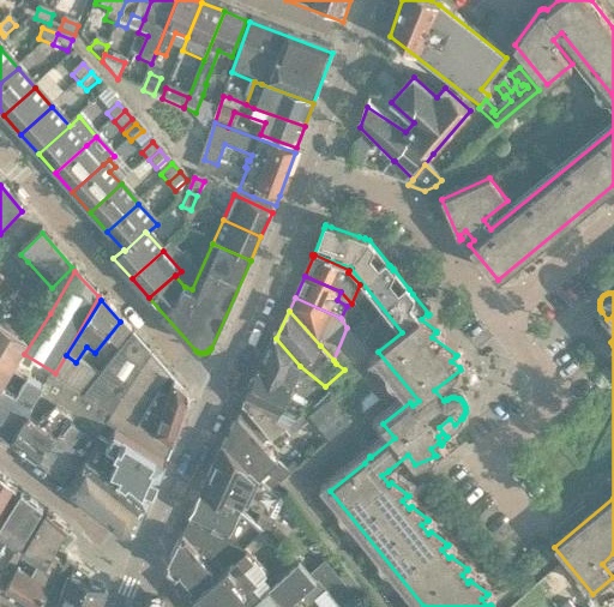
[(385,317),(371,330),(374,335),(383,343),(396,329),(385,317)]
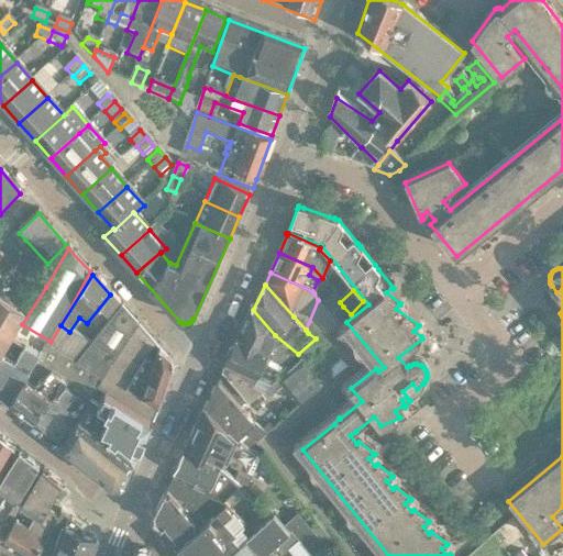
[(342,307),(331,295),(321,304),(332,315),(342,307)]
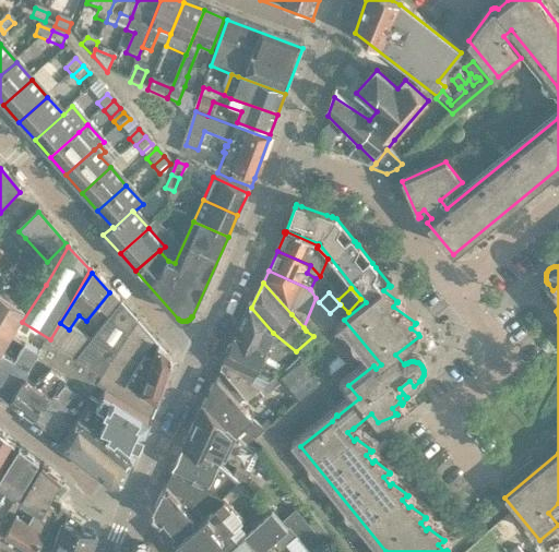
[(0,357),(8,346),(22,322),(28,312),(0,294),(0,357)]
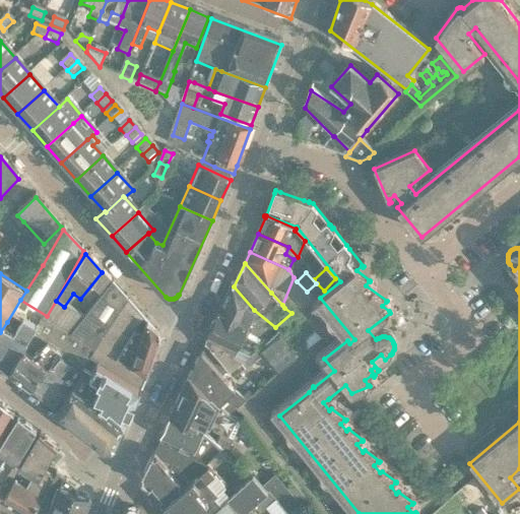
[(71,336),(94,352),(128,302),(113,283),(83,321),(71,336)]
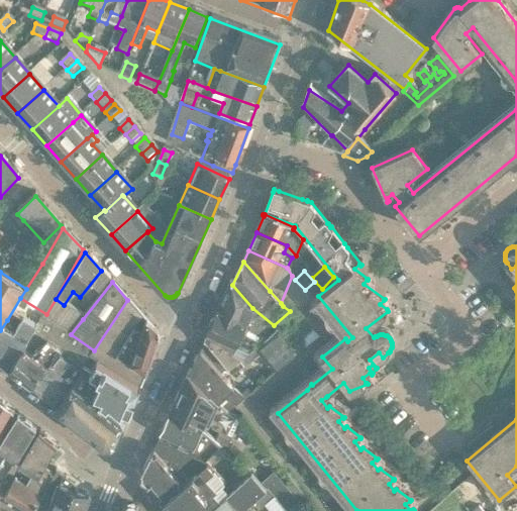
[(315,282),(305,292),(313,299),(322,289),(315,282)]
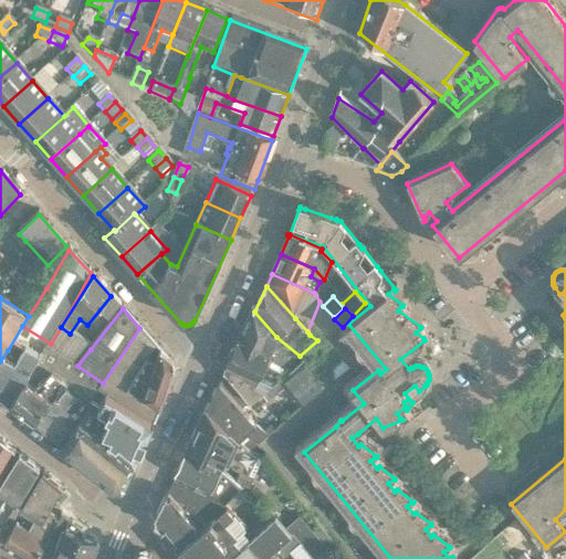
[(238,341),(223,373),(226,375),(223,379),(247,407),(250,404),(261,397),(265,392),(269,390),(278,383),(280,381),(291,373),(304,360),(300,356),(276,337),(254,312),(252,310),(238,341)]
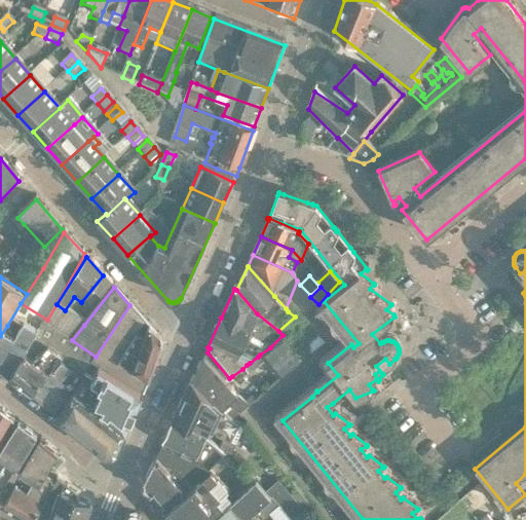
[(47,320),(21,303),(7,326),(0,336),(0,371),(10,379),(35,339),(36,340),(45,323),(47,320)]
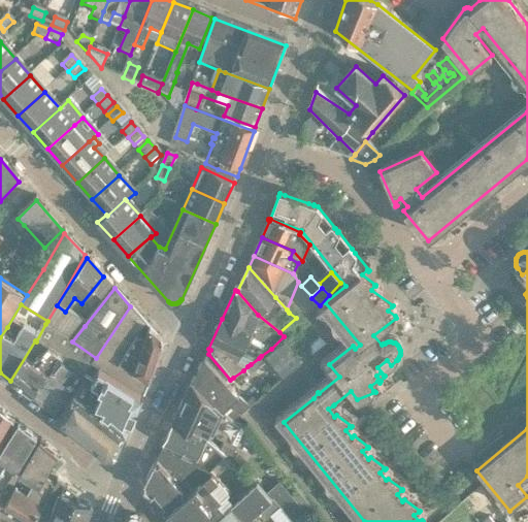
[(47,321),(45,324),(72,341),(85,326),(65,312),(57,305),(47,321)]
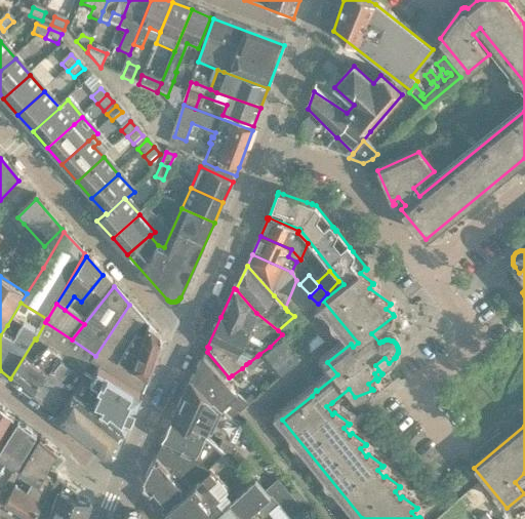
[(143,394),(142,393),(147,383),(148,383),(149,377),(148,377),(152,366),(153,366),(155,362),(154,361),(158,351),(159,351),(161,345),(161,344),(160,340),(160,338),(157,335),(157,336),(151,330),(152,329),(143,319),(143,320),(134,311),(134,310),(129,305),(95,356),(90,363),(99,369),(138,394),(142,395),(143,394)]
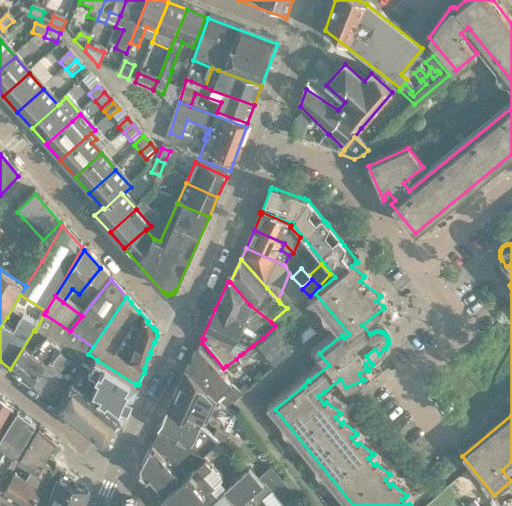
[(305,301),(294,312),(320,340),(330,332),(305,301)]
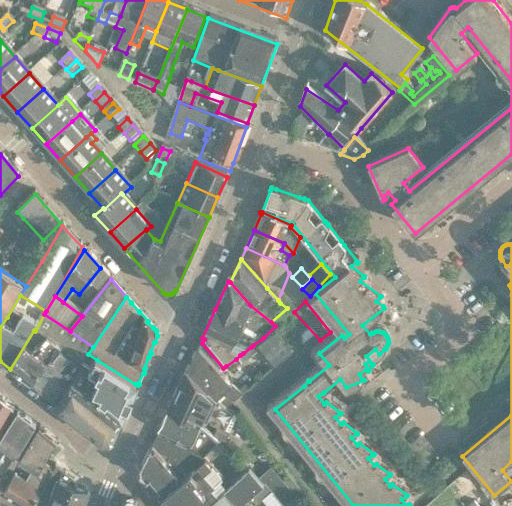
[(240,355),(236,359),(241,366),(256,354),(270,372),(279,364),(280,363),(294,350),(276,328),(275,326),(263,338),(253,345),(251,347),(243,353),(240,355)]
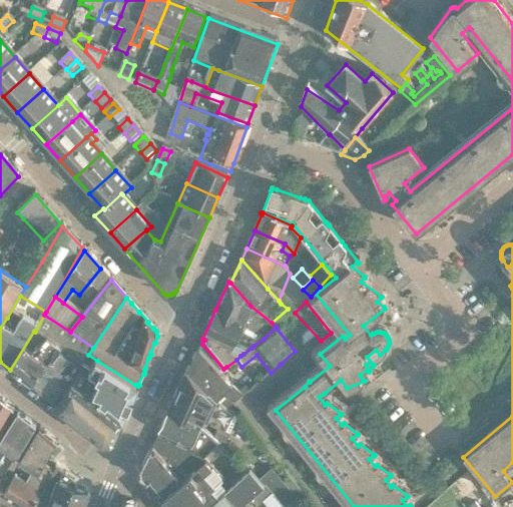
[(10,370),(30,385),(59,348),(59,347),(35,332),(34,331),(10,370)]
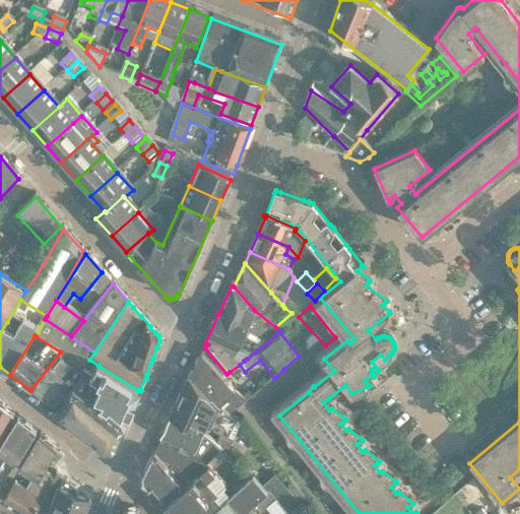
[(83,371),(60,352),(30,390),(57,412),(73,387),(81,374),(83,371)]
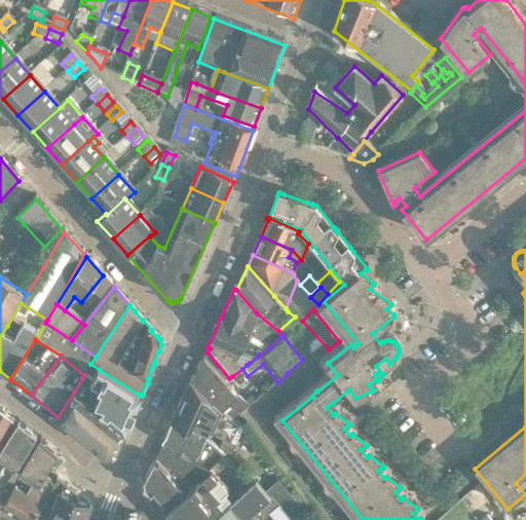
[(222,413),(229,420),(232,422),(253,404),(249,400),(245,404),(237,398),(204,361),(203,361),(192,383),(222,413)]
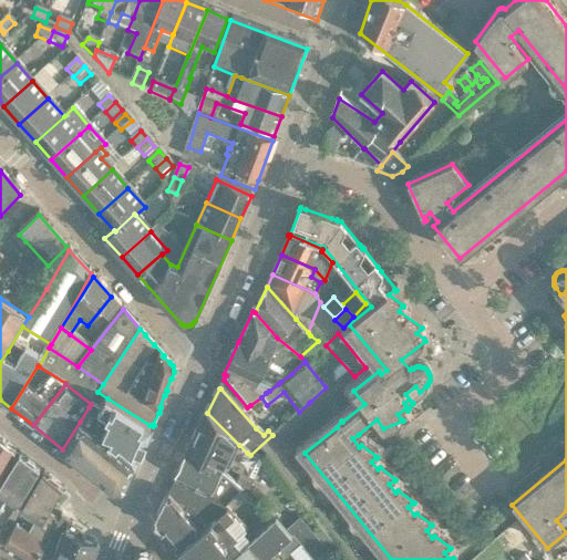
[(153,426),(150,425),(107,398),(98,392),(91,404),(89,407),(110,418),(106,428),(114,434),(109,444),(130,462),(135,466),(153,426)]
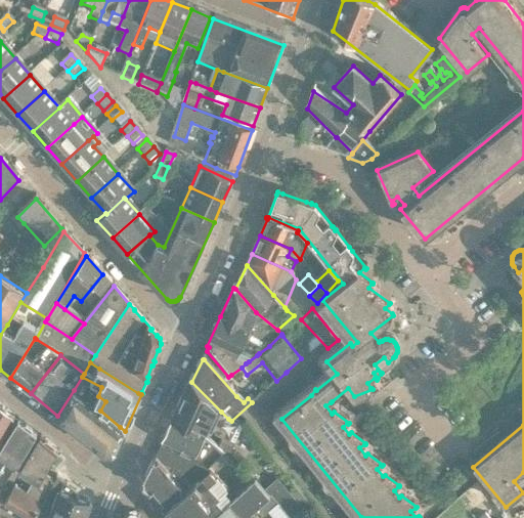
[(224,428),(228,419),(221,412),(191,382),(190,382),(175,416),(202,428),(217,435),(222,427),(224,428)]
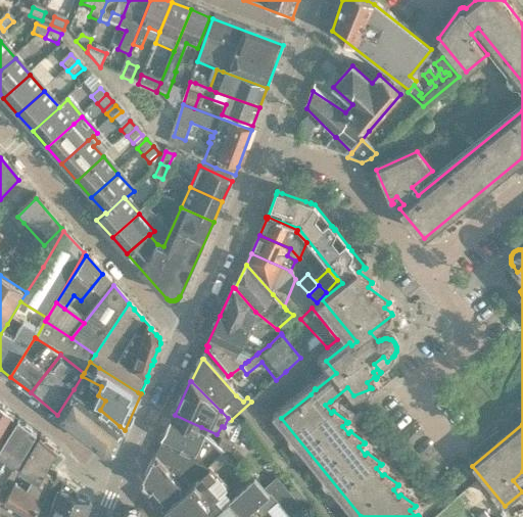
[(125,430),(120,426),(100,410),(105,401),(98,395),(92,405),(74,389),(57,415),(96,445),(105,453),(115,452),(125,430)]
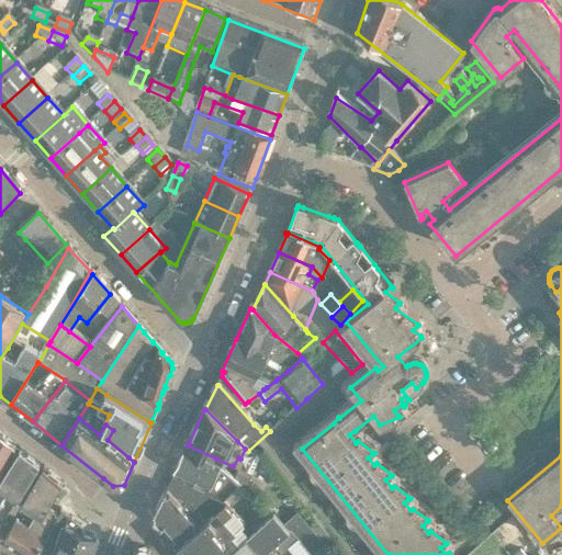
[(213,465),(216,459),(188,445),(184,452),(213,465)]
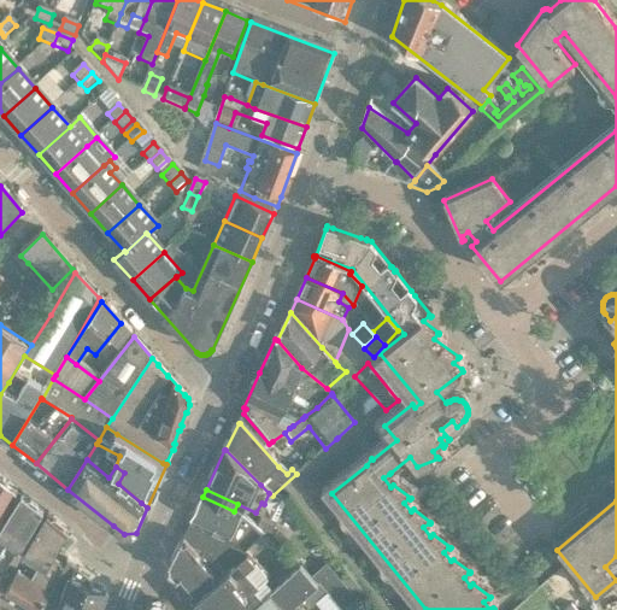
[(21,497),(0,532),(0,558),(6,547),(18,557),(43,514),(21,497)]
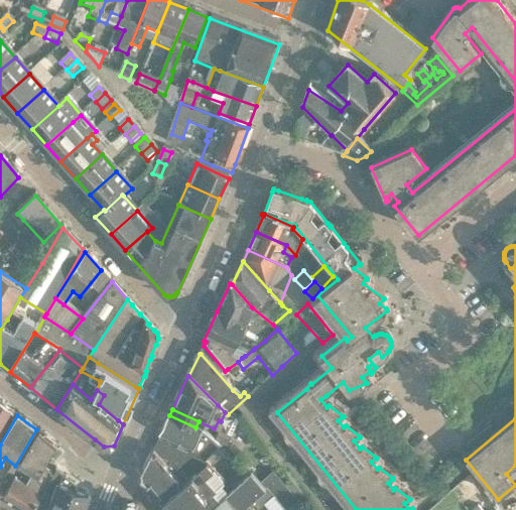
[(220,447),(202,430),(196,427),(169,415),(158,436),(190,453),(189,457),(204,463),(220,447)]
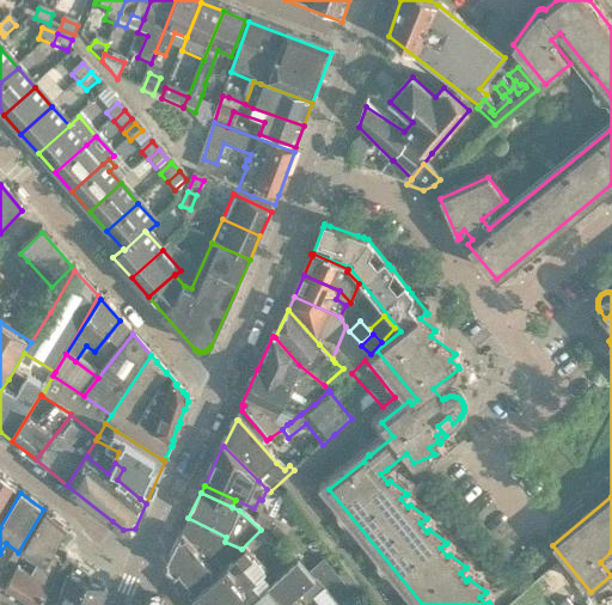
[(41,604),(47,593),(62,564),(51,556),(67,531),(68,531),(47,513),(22,556),(25,558),(7,590),(34,604),(41,604)]
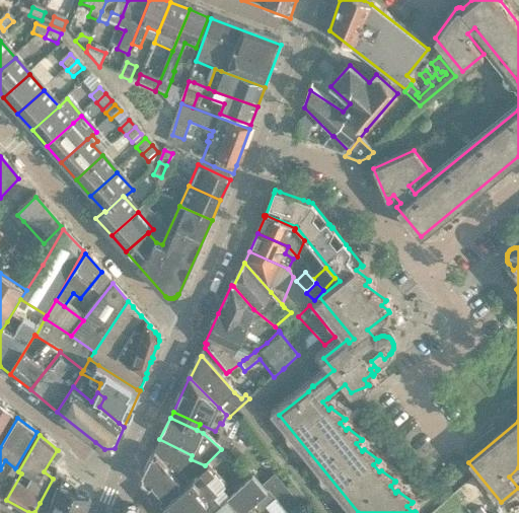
[(159,444),(154,455),(165,468),(169,465),(172,469),(174,467),(182,475),(186,472),(193,482),(199,490),(203,486),(207,483),(205,465),(191,459),(159,444)]
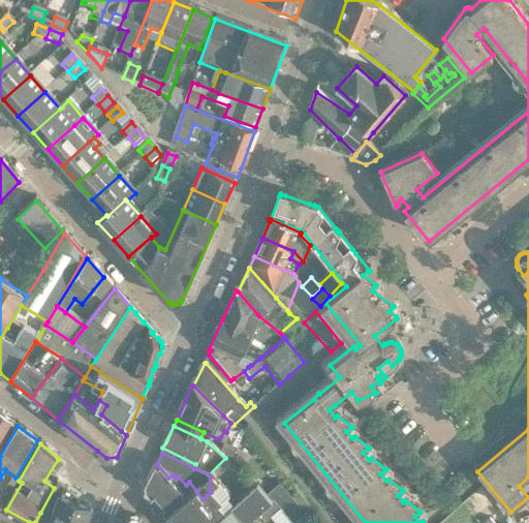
[(146,492),(165,517),(187,499),(196,491),(189,482),(186,485),(178,477),(176,479),(173,474),(168,478),(157,464),(156,463),(156,464),(155,463),(145,485),(146,492)]
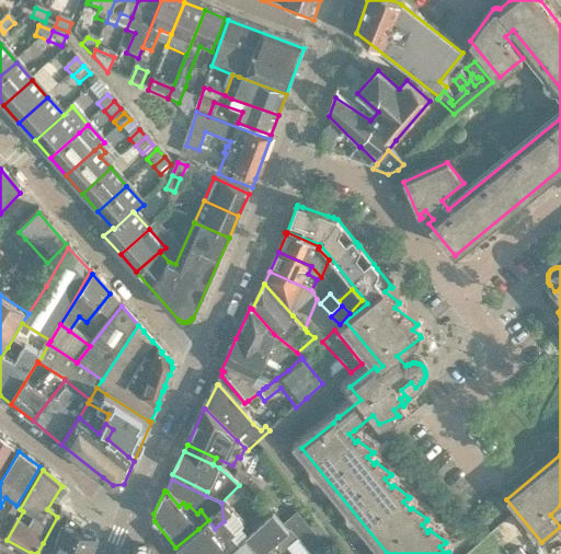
[(60,512),(57,517),(43,543),(60,550),(71,520),(60,512)]
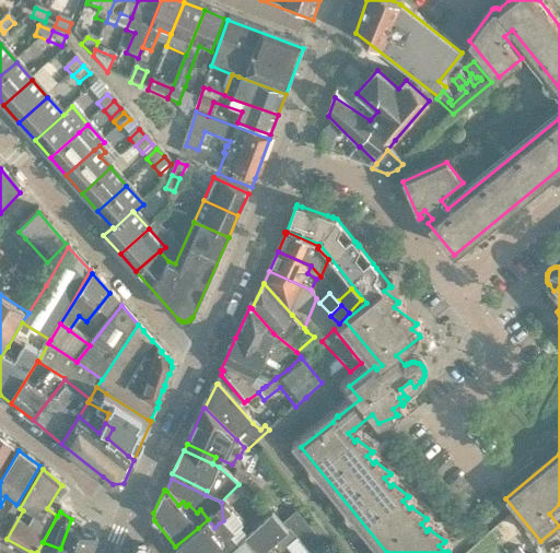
[(264,552),(268,549),(288,532),(272,515),(238,545),(219,524),(214,528),(208,519),(198,528),(175,546),(179,552),(264,552)]
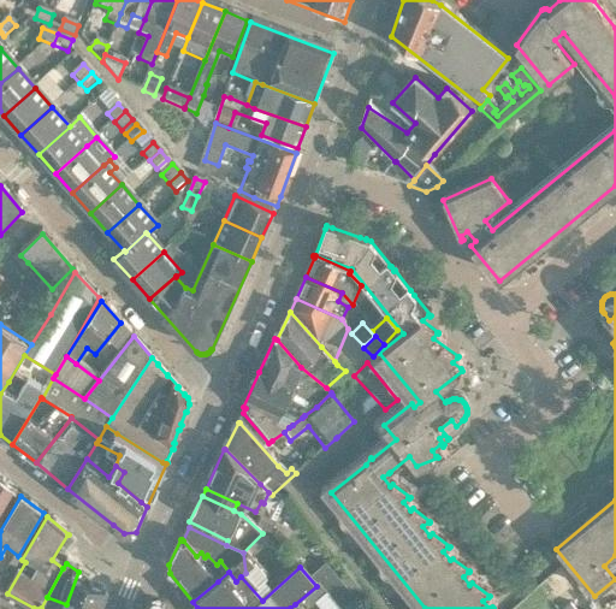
[(106,593),(78,572),(66,604),(77,608),(100,608),(106,593)]
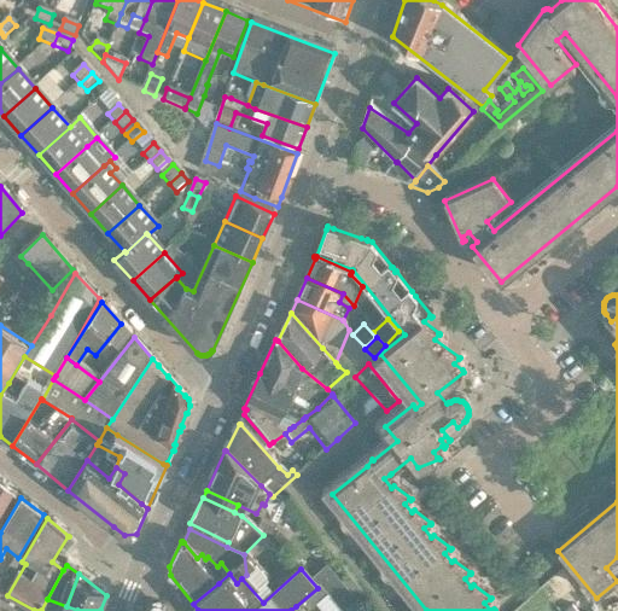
[(320,587),(339,610),(348,610),(356,603),(332,575),(320,587)]
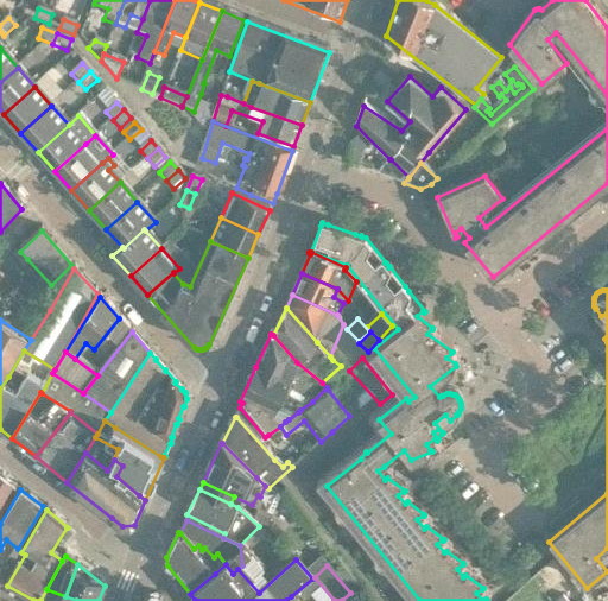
[(341,569),(335,574),(350,592),(356,587),(341,569)]
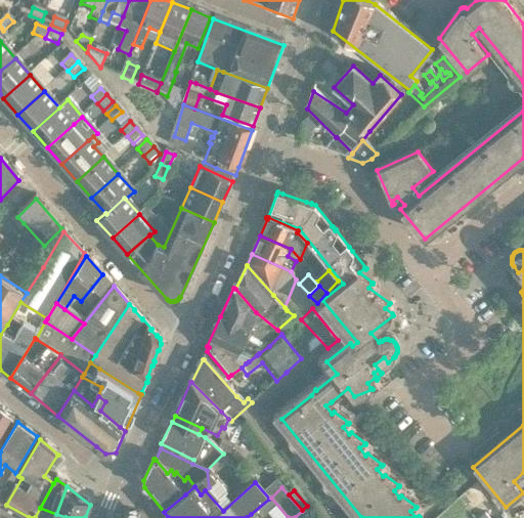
[(66,517),(56,514),(40,508),(35,517),(66,517)]
